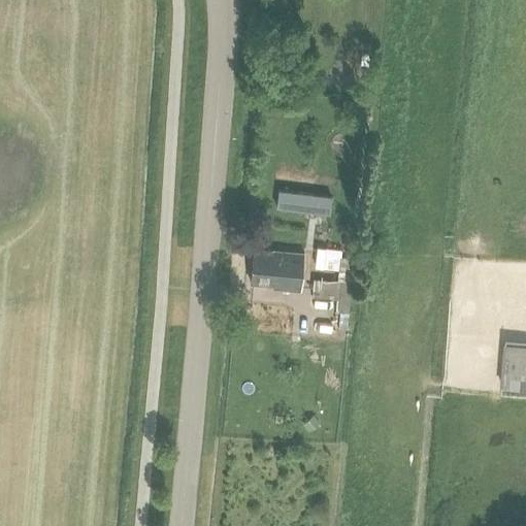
[(333,199),(280,192),(277,208),(331,216),(333,199)]
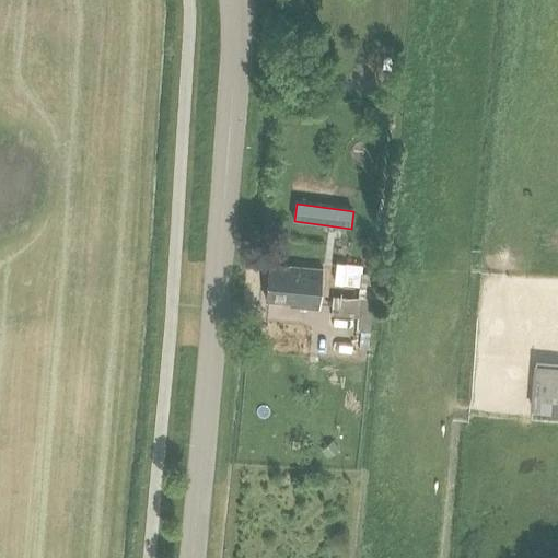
[(334,282),(359,285),(361,265),(336,263),(334,282)]
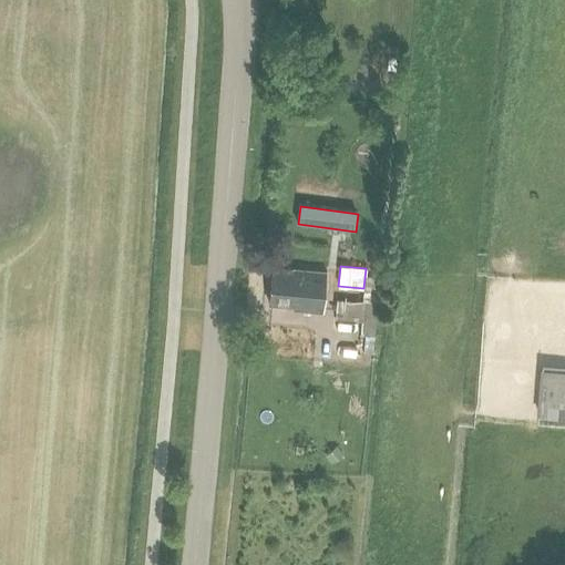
[(325,316),(328,277),(296,274),(296,277),(276,275),(273,309),(296,311),(296,312),(325,316)]
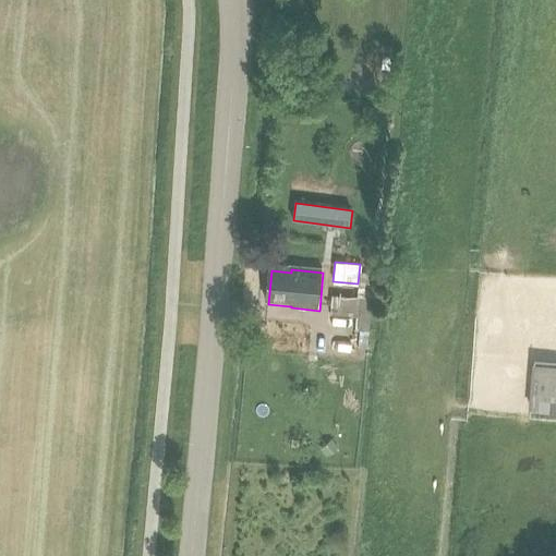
[(331,300),(330,316),(358,319),(357,334),(370,335),(372,303),(331,300)]
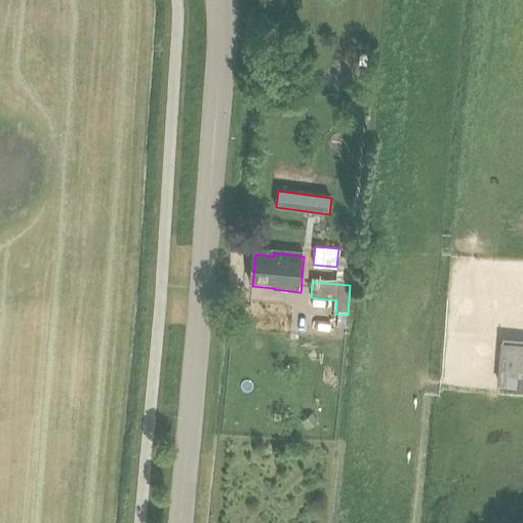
[(522,346),(506,344),(501,389),(522,391),(522,346)]
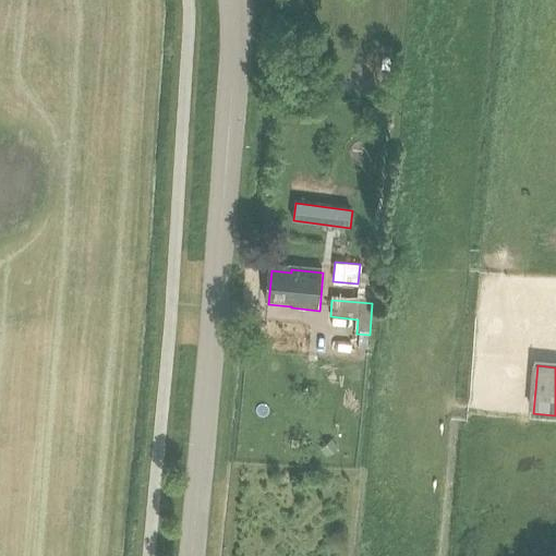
[(340,450),(334,442),(322,450),(328,459),(340,450)]
